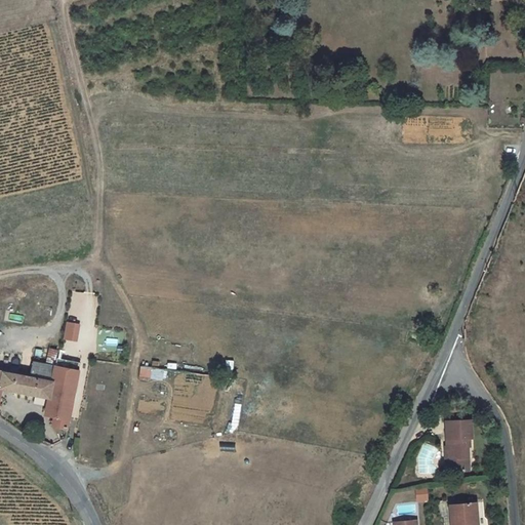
[(78,341),(81,324),(67,322),(64,339),(78,341)]
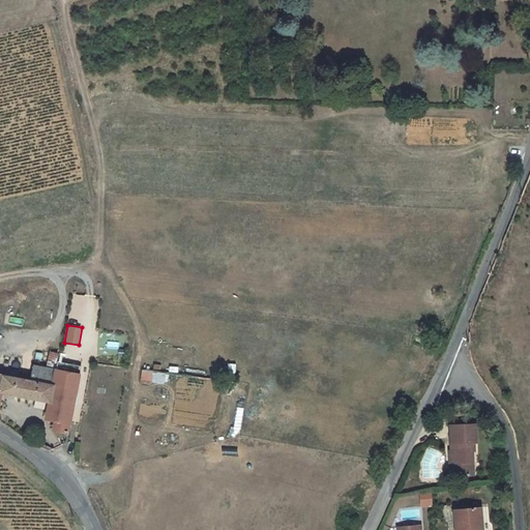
[(58,418),(71,421),(83,372),(83,363),(59,359),(58,367),(52,402),(50,417),(58,418)]
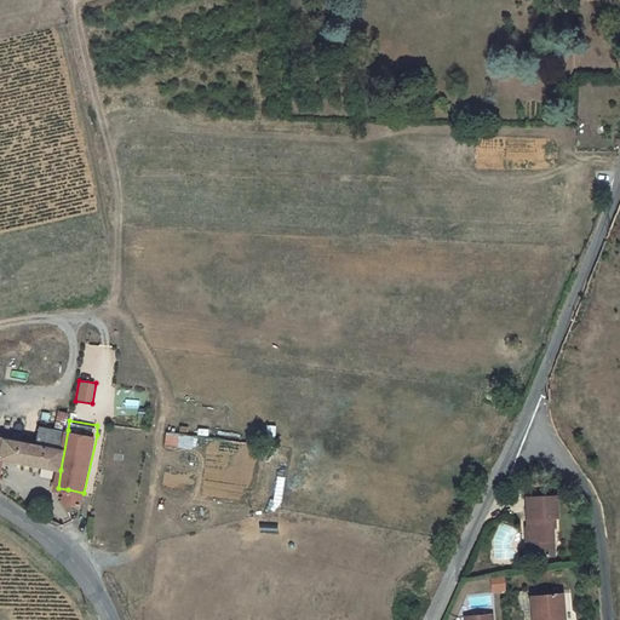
[(36,443),(5,438),(3,459),(61,470),(68,430),(41,425),(36,443)]
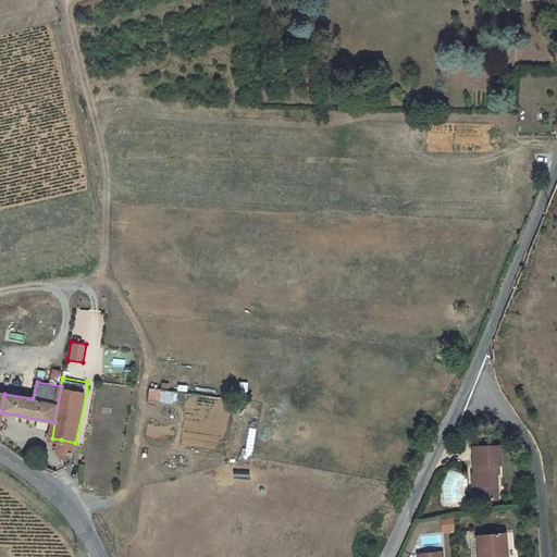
[(173,401),(173,391),(149,391),(148,401),(173,401)]
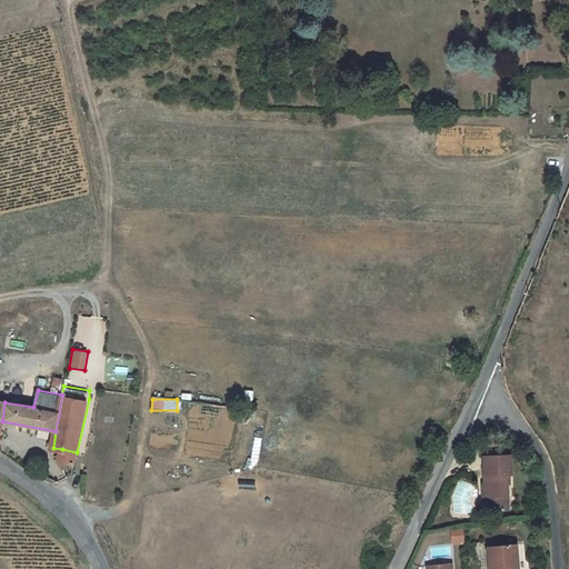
[(77,452),(62,449),(61,461),(75,463),(77,452)]
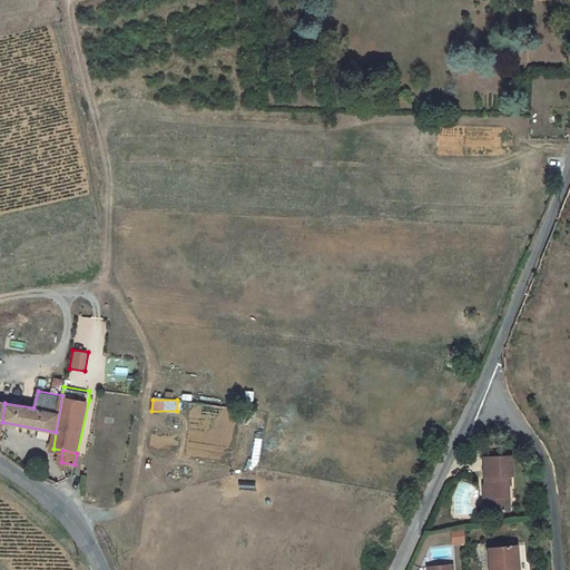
[(483,485),(484,494),(479,494),(479,507),(484,507),(484,516),(491,520),(503,520),(503,494),(505,494),(504,485),(508,485),(508,465),(479,467),(479,485),(483,485)]
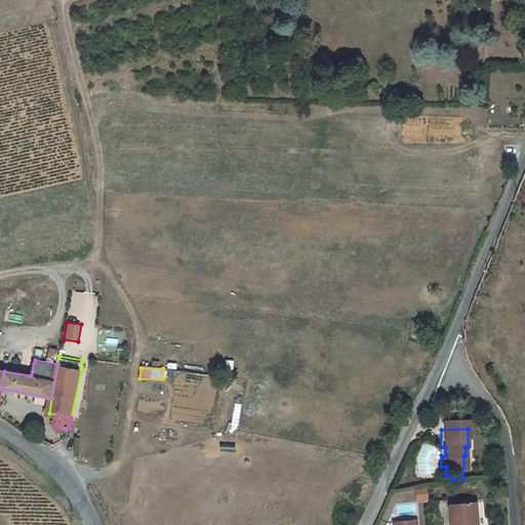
[(415,489),(416,501),(428,500),(428,488),(415,489)]
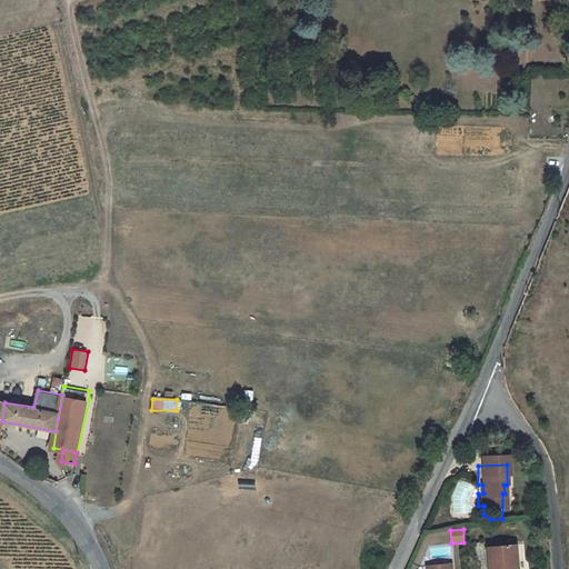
[(510,568),(509,556),(488,557),(488,568),(510,568)]
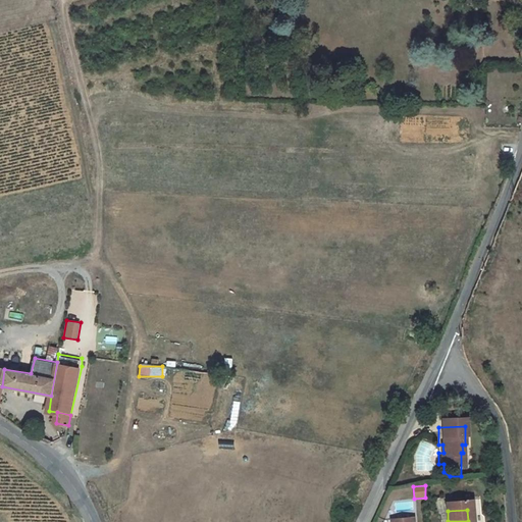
All buildings are outlined.
